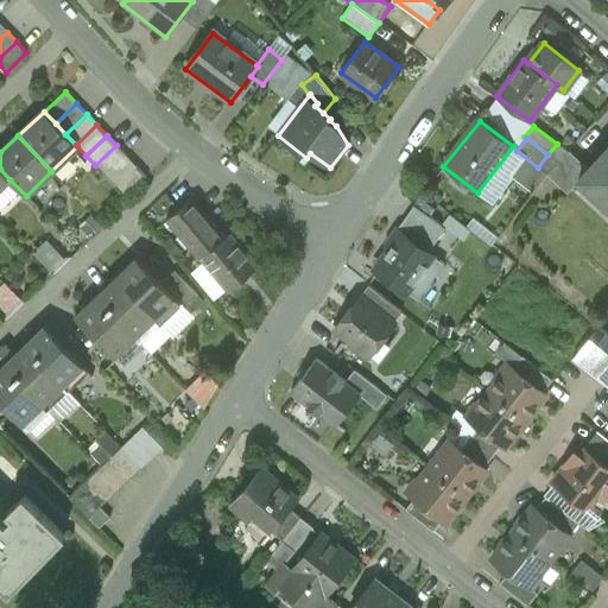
[(116,145),(95,165),(106,176),(126,156),(116,145)]
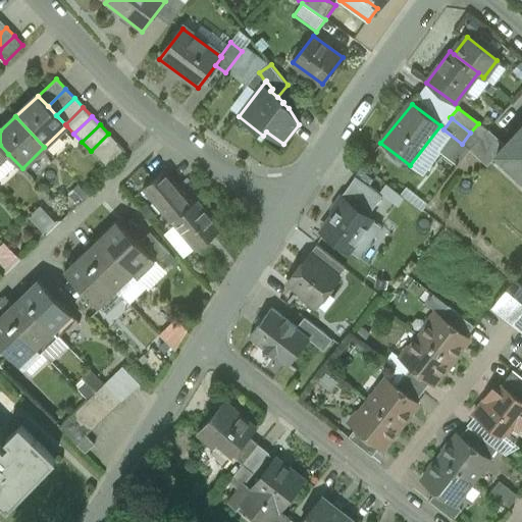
[(521,125),(505,145),(497,154),(521,177),(521,125)]
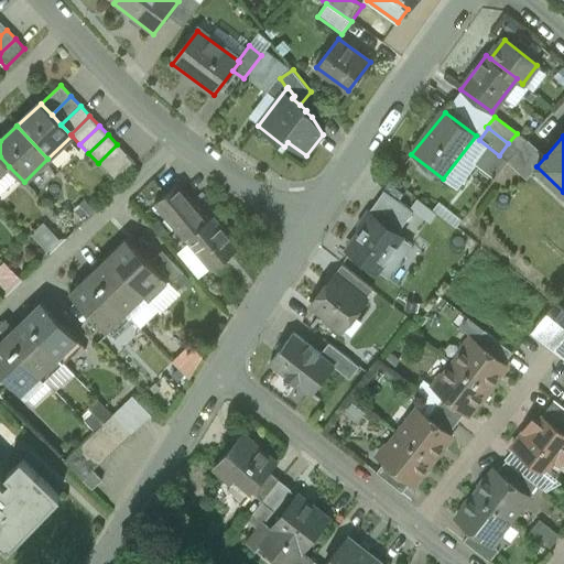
[(545,156),(528,140),(508,161),(527,179),(537,166),(545,156)]
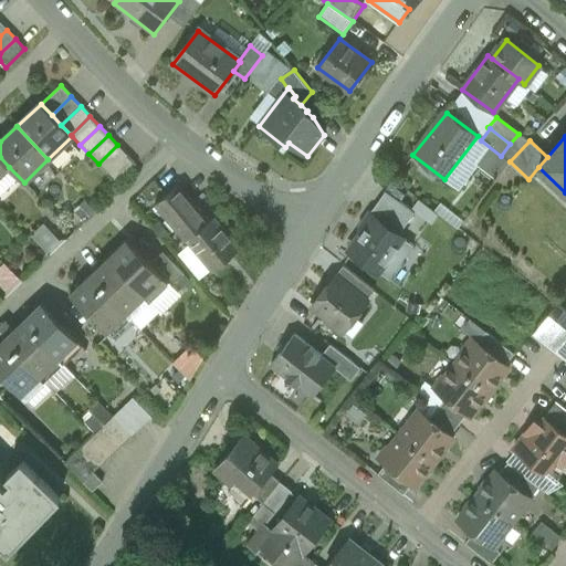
[(117,145),(98,164),(107,174),(127,155),(117,145)]
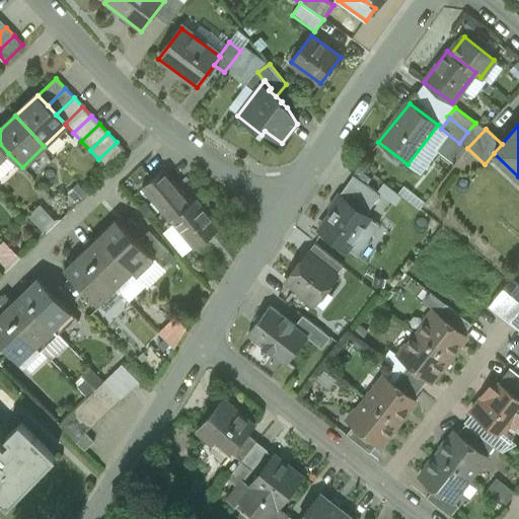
[(117,142),(98,159),(106,167),(125,150),(117,142)]
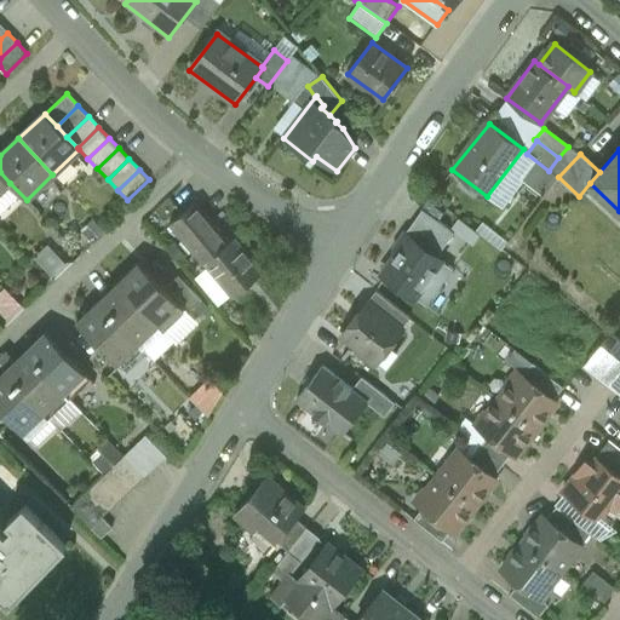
[(0,172),(0,191),(10,183),(0,172)]
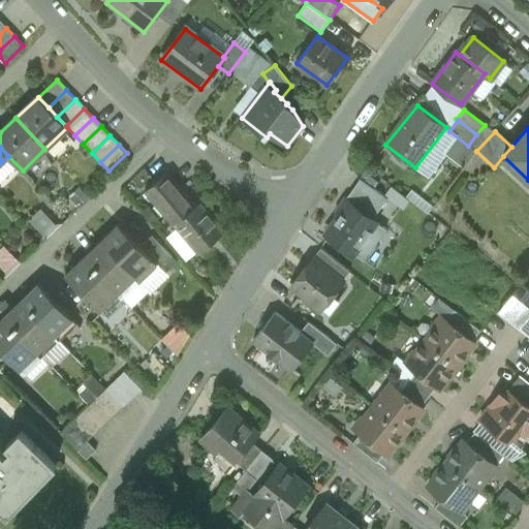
[(201,203),(195,208),(166,174),(145,191),(174,226),(175,224),(199,254),(225,234),(201,203)]
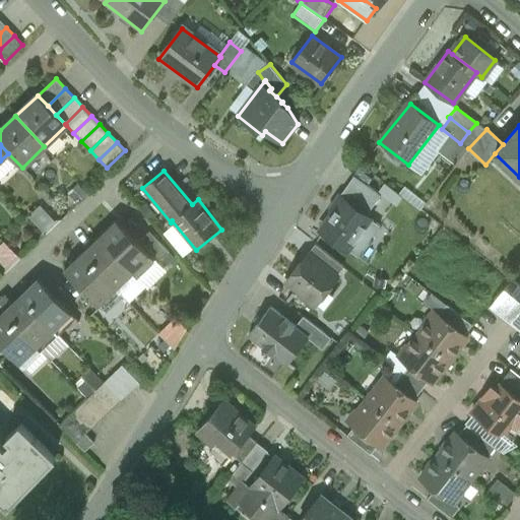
[(352,178),(332,206),(335,208),(320,230),(348,250),(370,218),(353,207),(368,188),(352,178)]
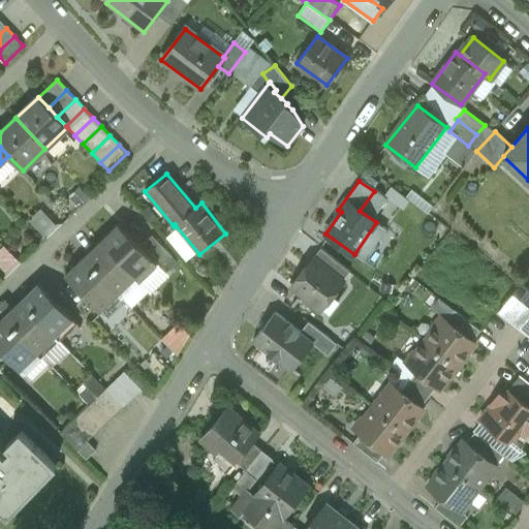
[(423,209),(406,196),(391,217),(407,228),(423,209)]
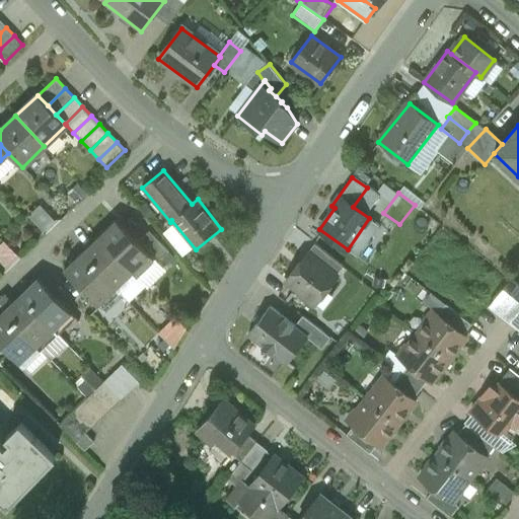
[(38,203),(25,214),(43,232),(55,221),(38,203)]
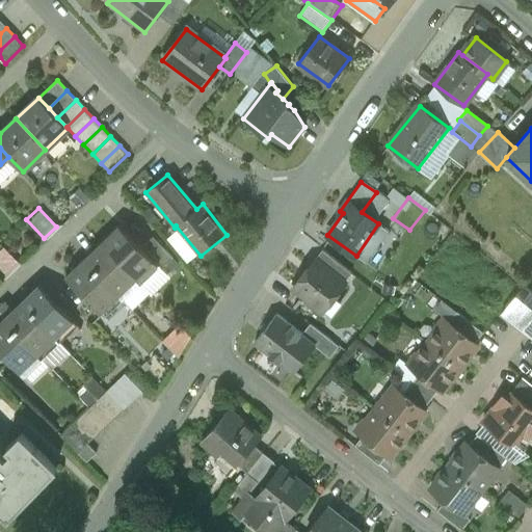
[(157,266),(120,225),(101,242),(139,283),(157,266)]
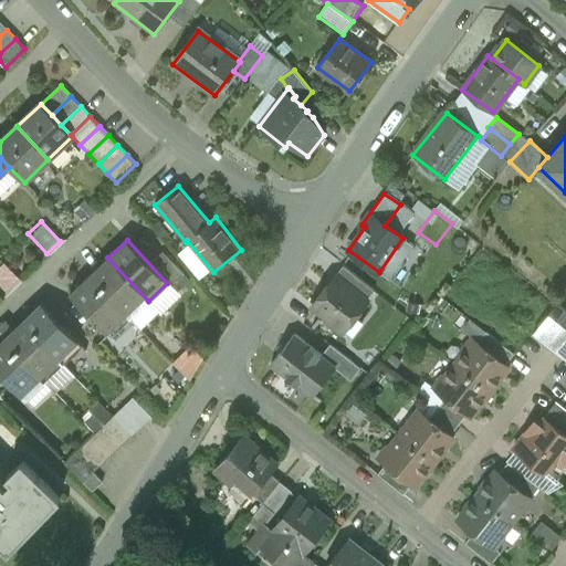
[(184,273),(163,251),(153,260),(174,282),(184,273)]
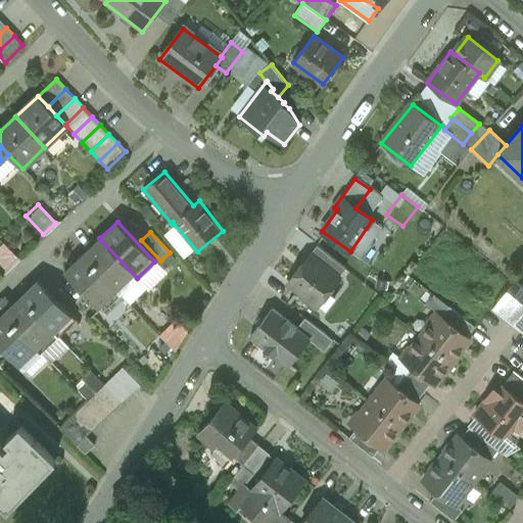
[(137,278),(99,238),(82,254),(120,294),(137,278)]
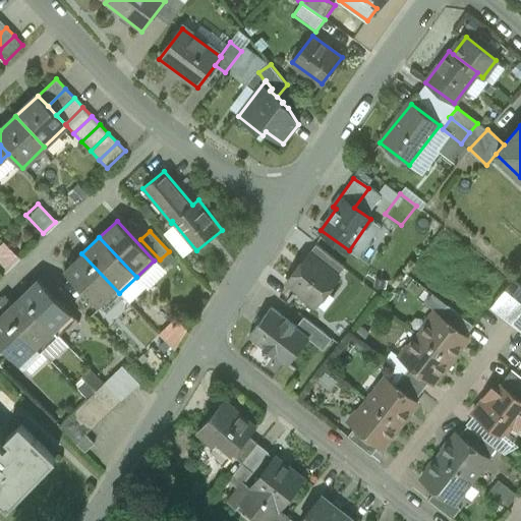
[(0,272),(1,274),(18,257),(4,242),(0,245),(0,272)]
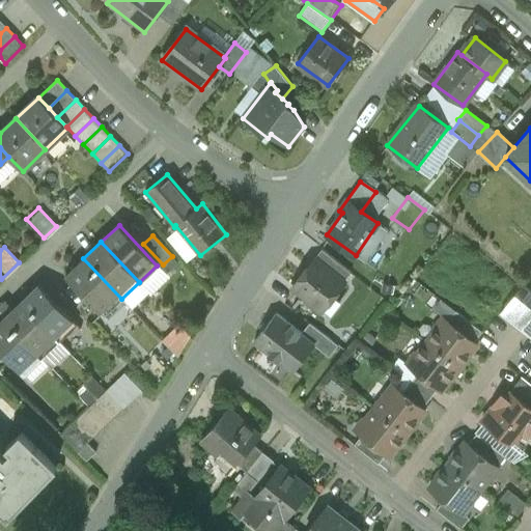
[(351,272),(322,249),(314,258),(343,282),(351,272)]
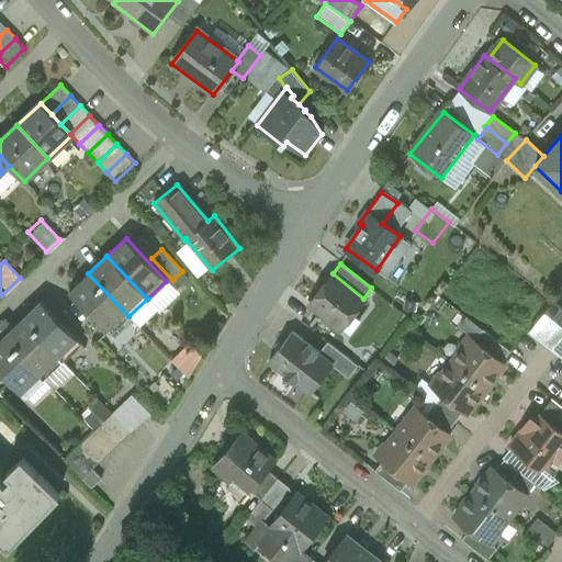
[(128,316),(88,273),(69,292),(110,335),(128,316)]
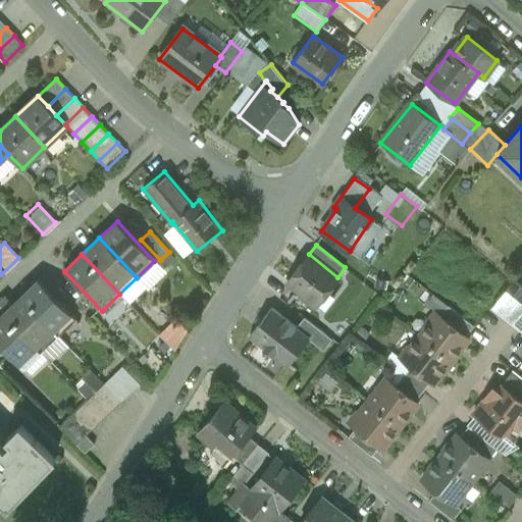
[(337,277),(309,254),(288,281),(301,293),(302,297),(308,302),(314,301),(319,294),(324,297),(338,278),(337,277)]
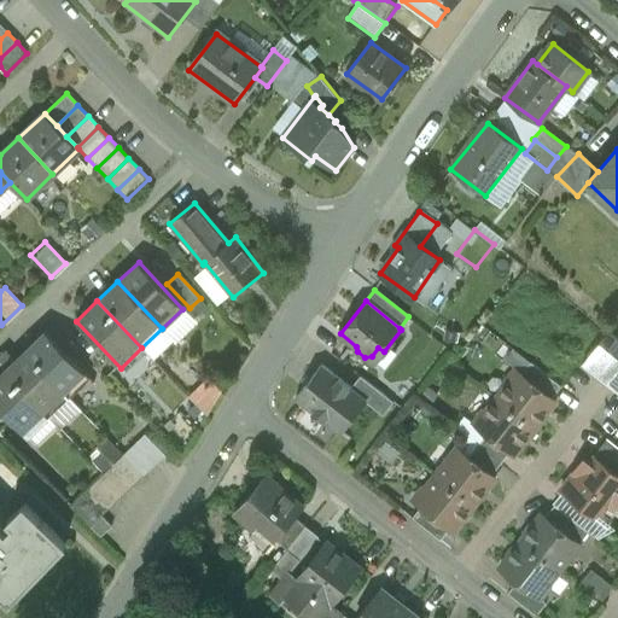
[(91,378),(47,330),(24,350),(69,397),(91,378)]
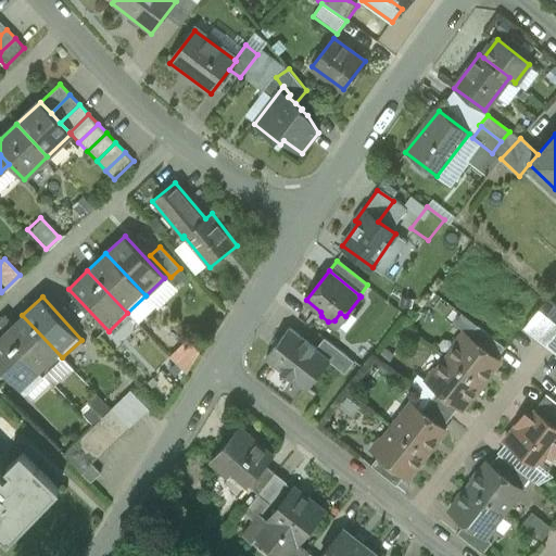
[(555,331),(555,305),(546,299),(523,327),(545,344),(555,331)]
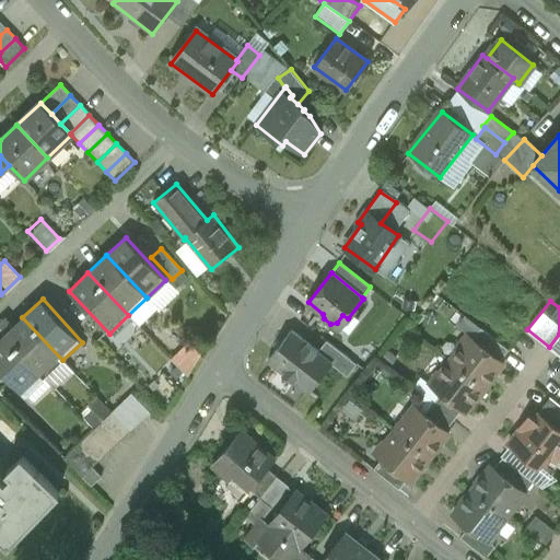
[(62,360),(22,317),(2,335),(44,377),(62,360)]
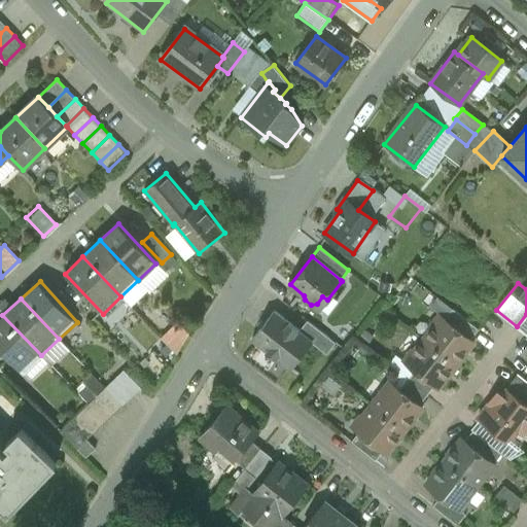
[(479,329),(452,309),(445,318),(470,339),(479,329)]
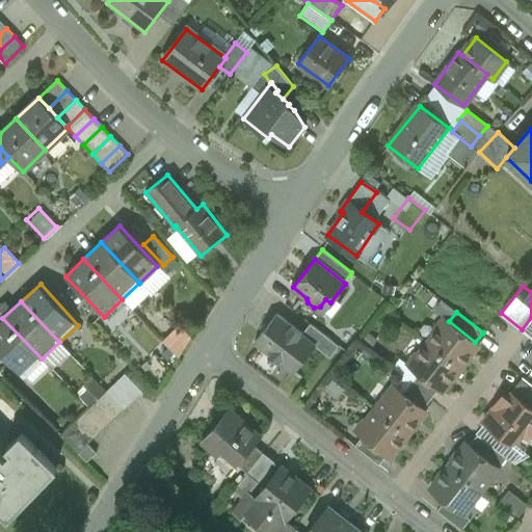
[(302,334),(276,314),(254,343),(293,373),(315,346),(316,344),(302,334)]
